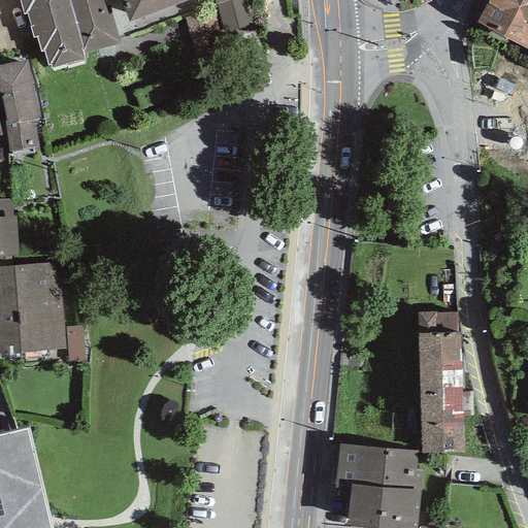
[(66,67),(85,61),(84,54),(121,43),(111,14),(107,15),(102,0),(19,0),(23,15),(26,14),(33,38),(37,37),(41,53),(44,52),(48,67),(51,65),(52,69),(65,65),(66,67)]
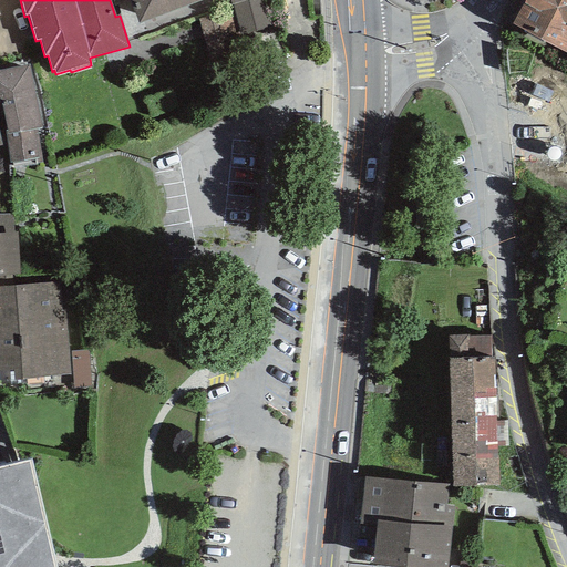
[(130,0),(138,23),(203,0),(130,0)]
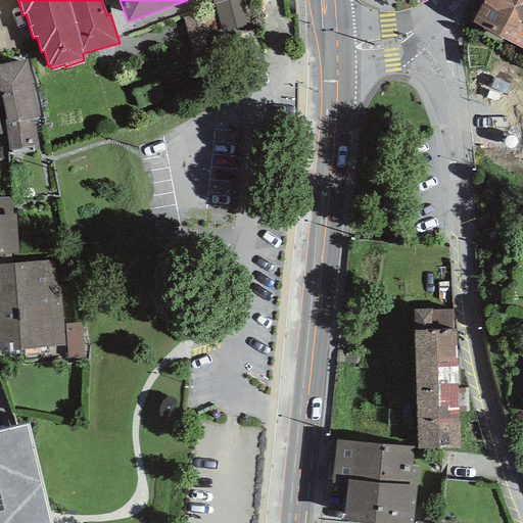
[(230,0),(215,5),(223,34),(251,27),(243,0),(230,0)]
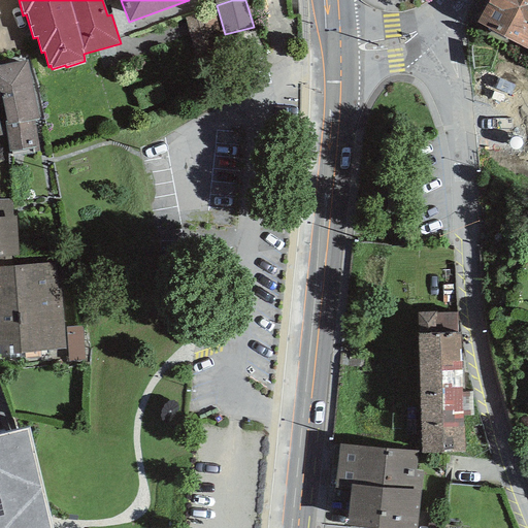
[(527,0),(489,0),(476,23),(527,48),(527,0)]
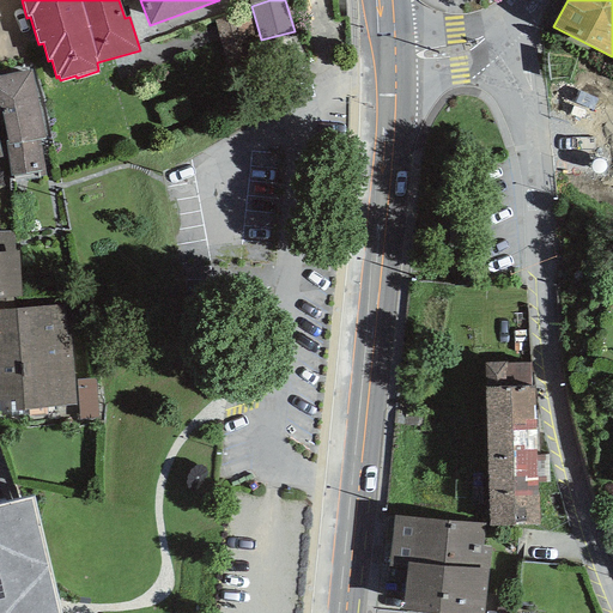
[(5,141),(10,177),(14,176),(14,181),(47,177),(40,140),(46,139),(29,71),(0,76),(0,113),(7,141),(5,141)]
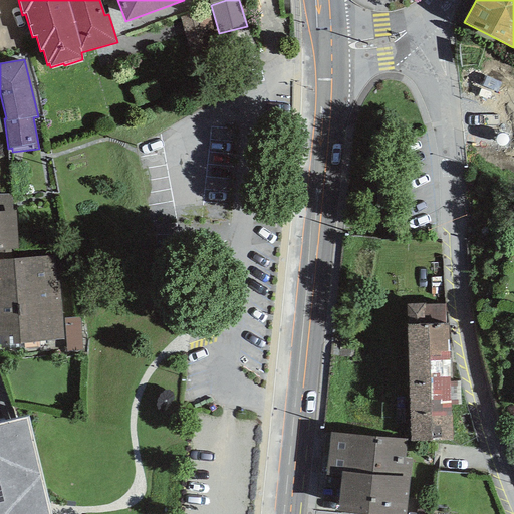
[(0,211),(12,211),(11,194),(0,194),(0,211)]
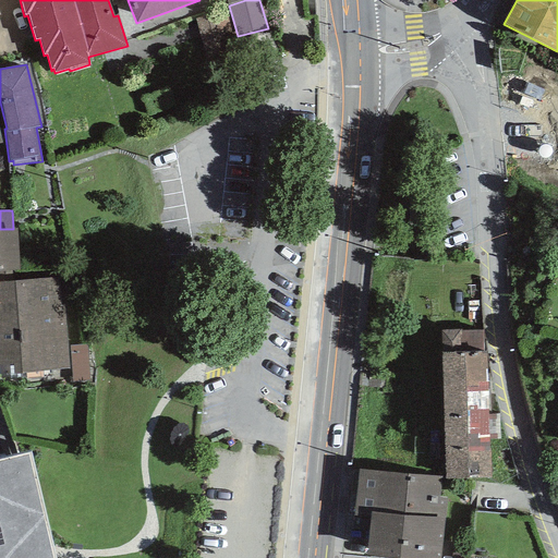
[(0,273),(20,271),(17,229),(13,229),(0,229),(0,273)]
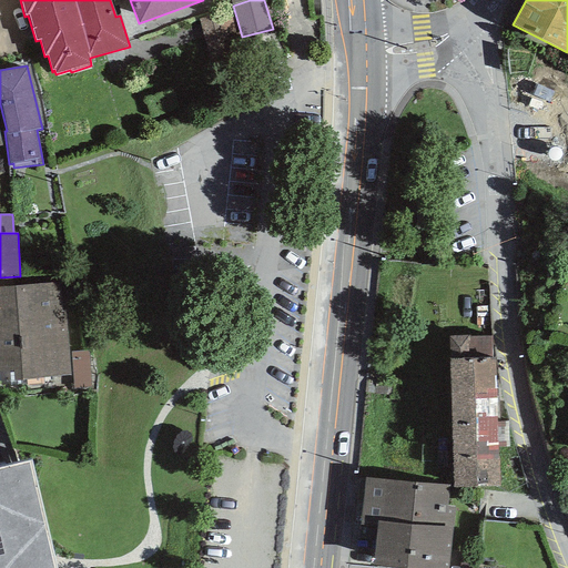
[(0,382),(72,376),(72,388),(91,386),(88,351),(70,352),(64,283),(0,286),(0,382)]
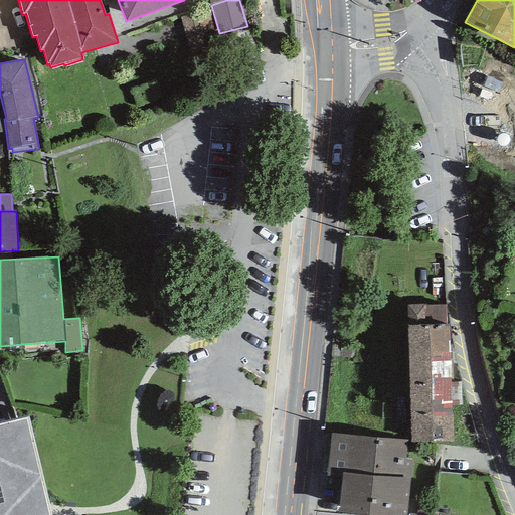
[(407,325),(446,324),(446,305),(407,306),(407,325)]
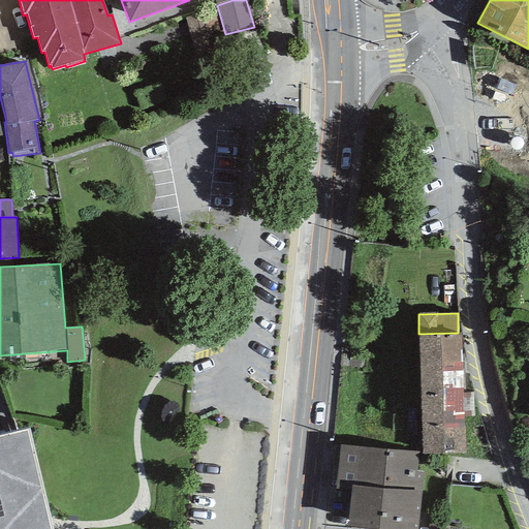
[(458,333),(418,334),(422,454),(464,453),(463,417),(462,394),(460,333),(458,333)]
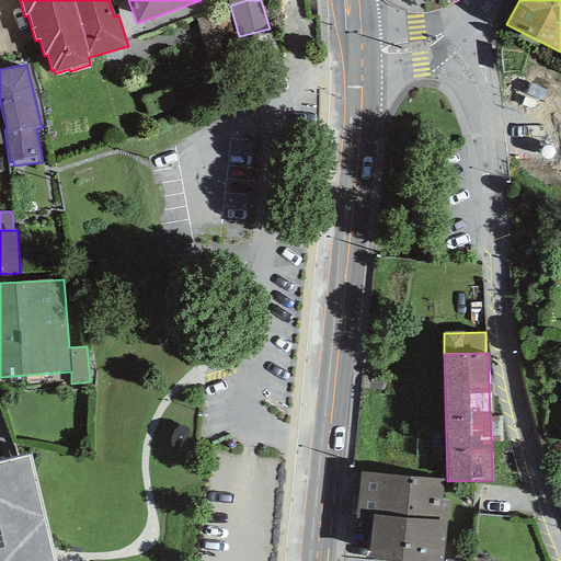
[(491,443),(503,442),(502,416),(490,418),(491,443)]
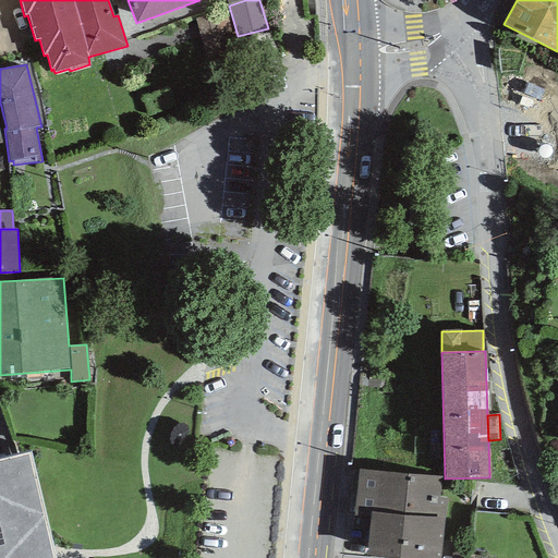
[(0,557),(52,557),(28,452),(0,460),(0,557)]
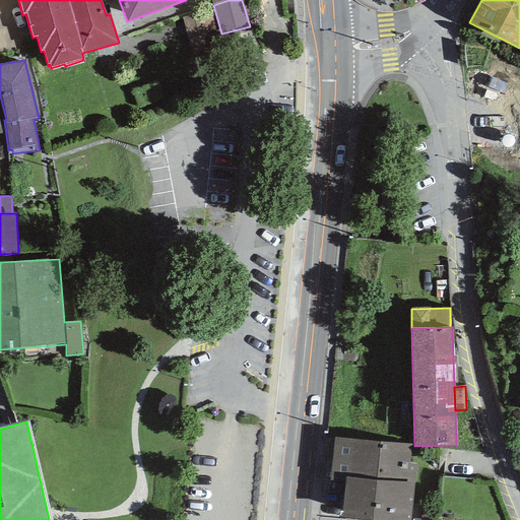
[(410,444),(334,438),(330,480),(345,481),(342,518),(365,519),(409,519),(415,464),(409,464),(410,444)]
